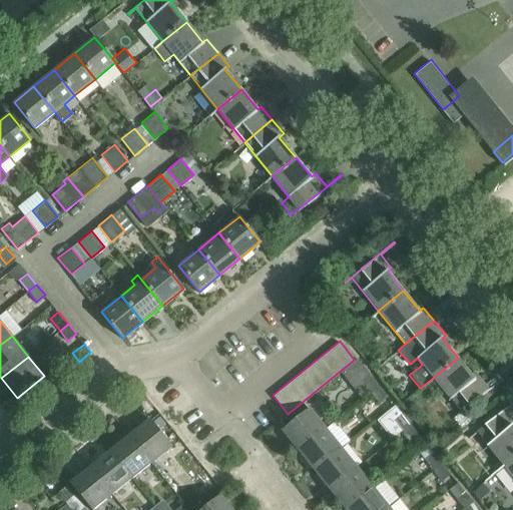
[(458,358),(433,378),(459,411),(452,417),(453,417),(503,378),(503,377),(488,388),(478,375),(474,378),(458,358)]
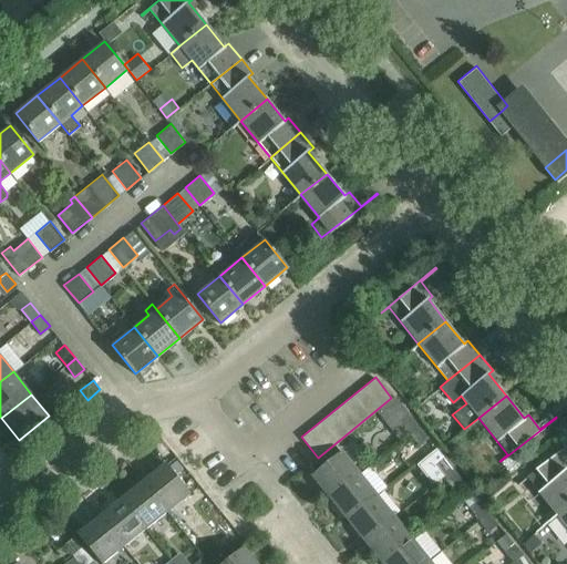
[(409,432),(418,424),(409,412),(399,420),(409,432)]
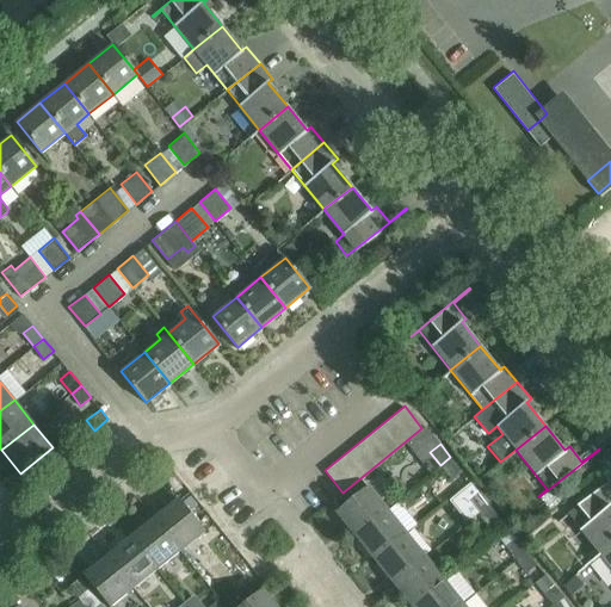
[(450,457),(440,465),(451,478),(462,470),(450,457)]
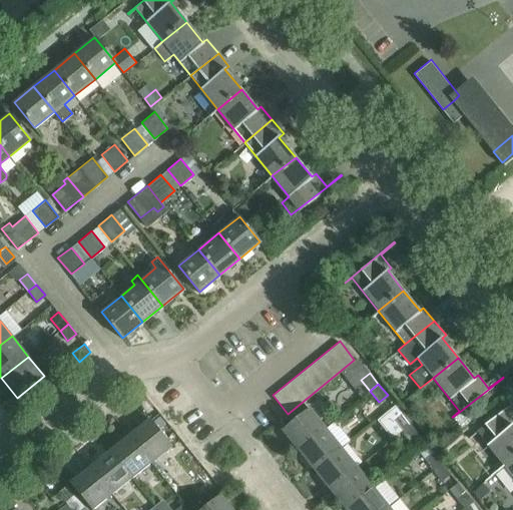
[(503,465),(512,456),(512,426),(512,425),(512,424),(512,418),(505,409),(512,402),(512,400),(468,437),(469,437),(476,432),(503,465)]
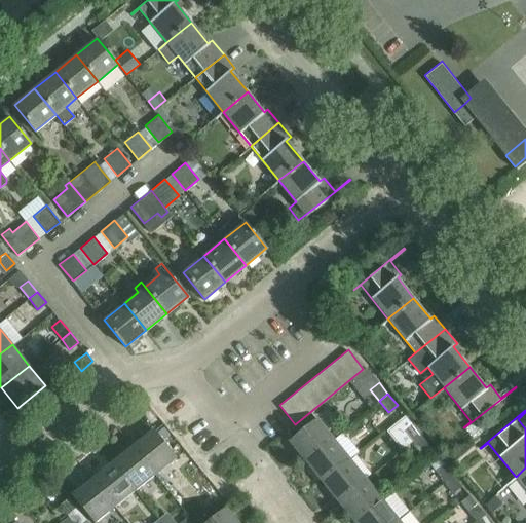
[(315,418),(289,440),(305,459),(332,438),(315,418)]
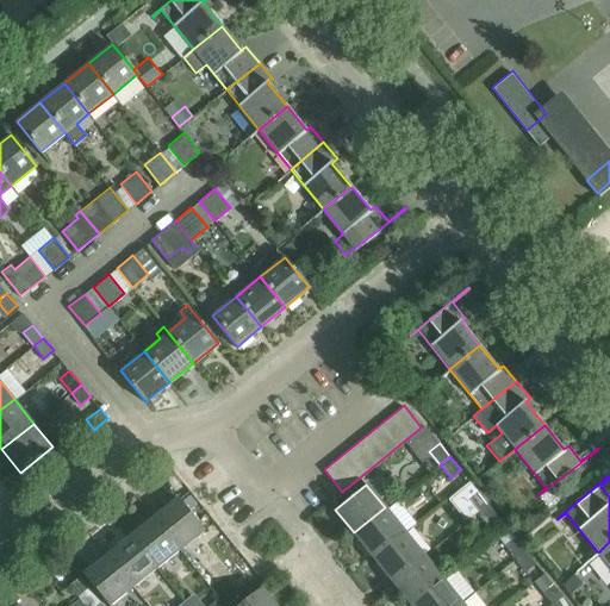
[(477,511),(487,503),(477,489),(467,498),(477,511)]
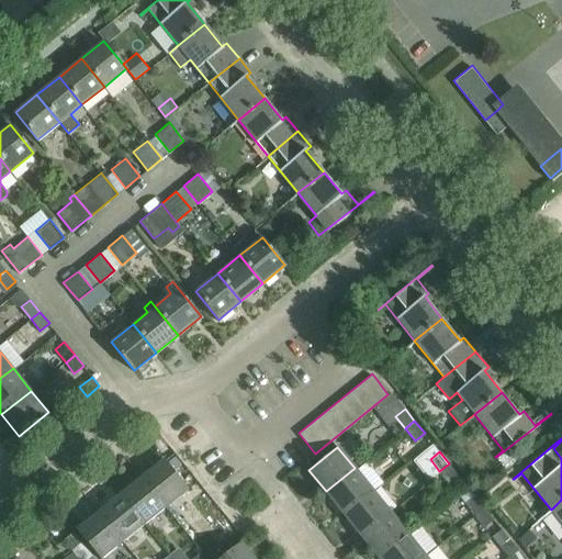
[(164,459),(142,476),(166,505),(188,488),(164,459)]
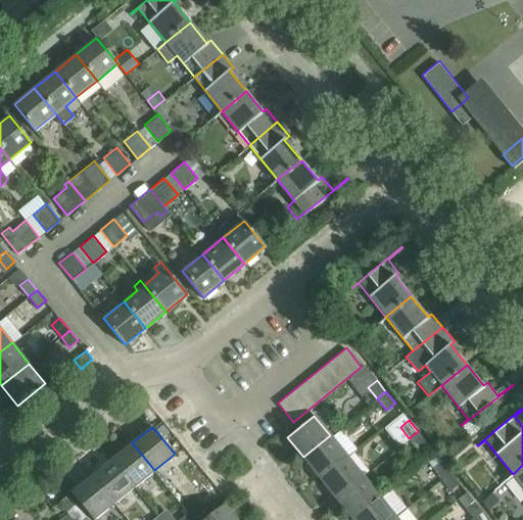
[(418,431),(409,438),(419,450),(427,442),(418,431)]
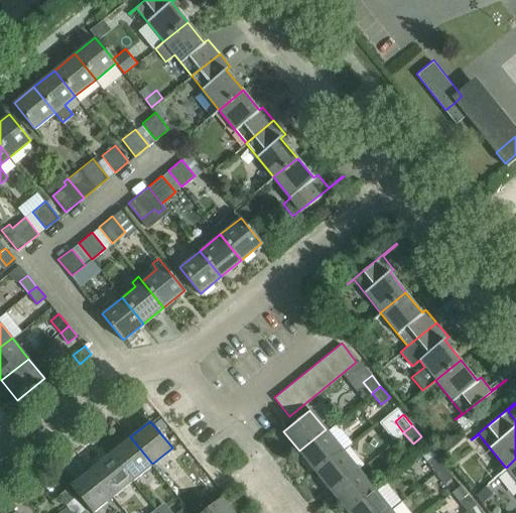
[(326,429),(299,451),(315,471),(342,450),(326,429)]
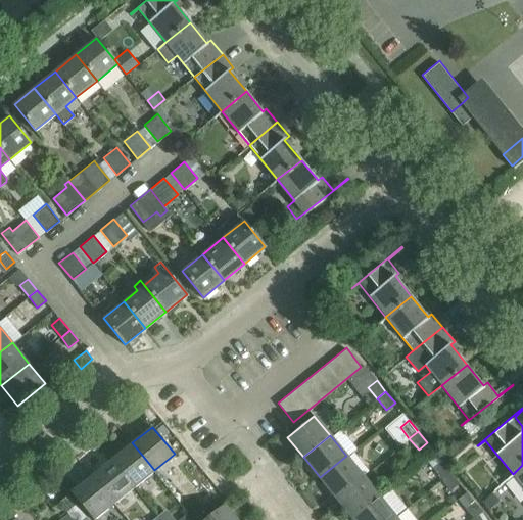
[(132,442),(112,459),(134,486),(154,470),(132,442)]
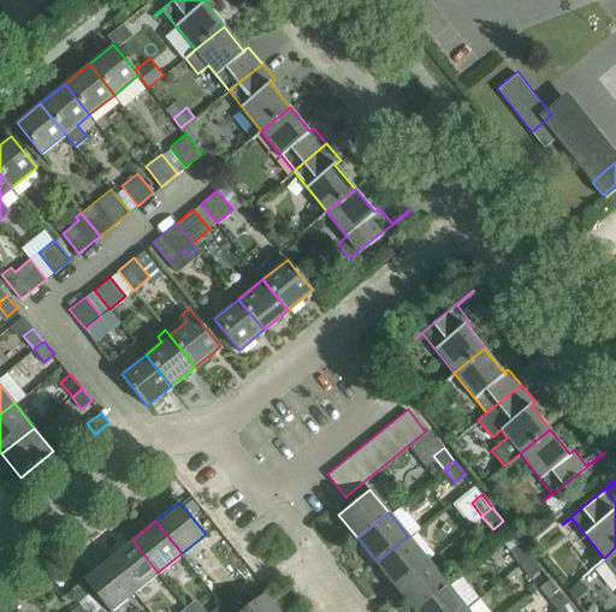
[(427,560),(408,536),(377,562),(396,586),(427,560)]
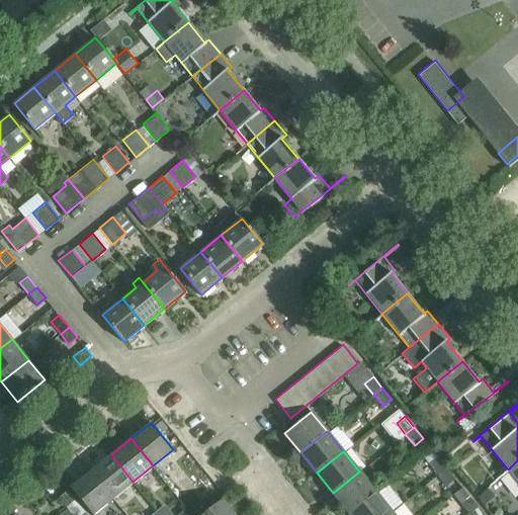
[(111,454),(91,470),(112,498),(133,482),(111,454)]
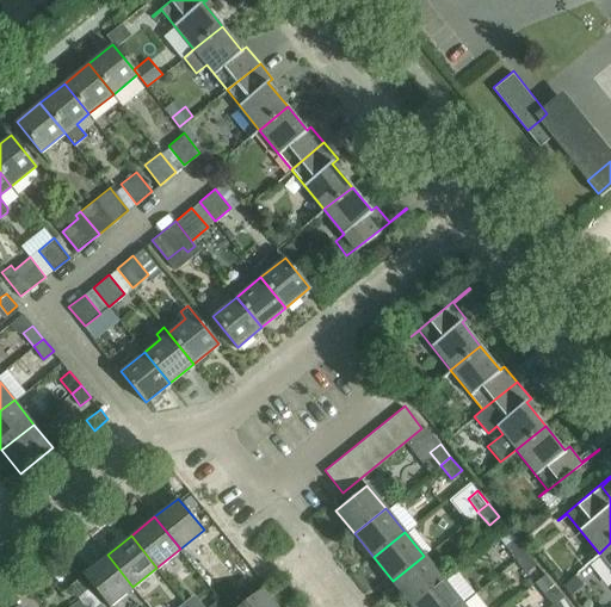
[(516,558),(526,550),(516,537),(505,545),(516,558)]
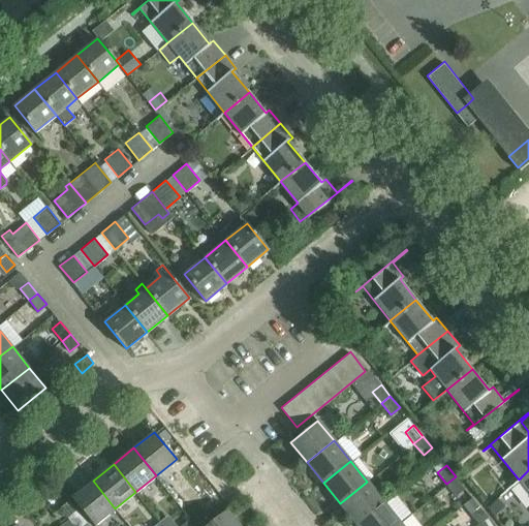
[(528,470),(519,480),(528,492),(528,470)]
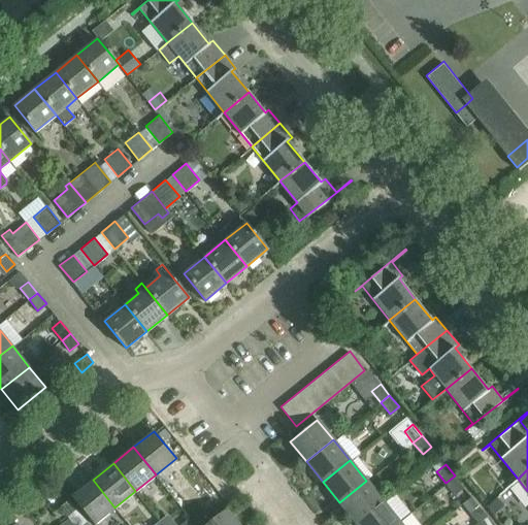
[(455,476),(446,483),(455,494),(464,487),(455,476)]
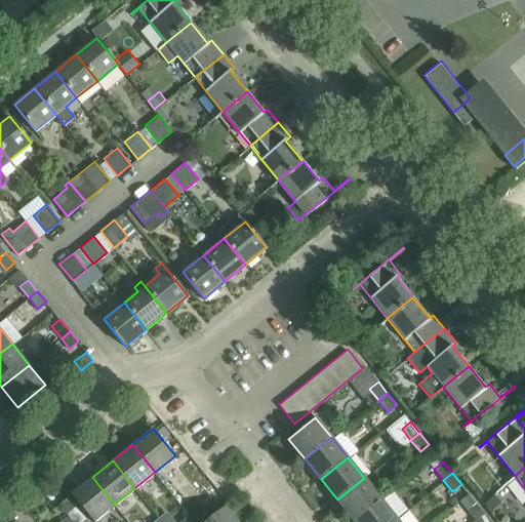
[(114,505),(92,477),(72,493),(93,521),(114,505)]
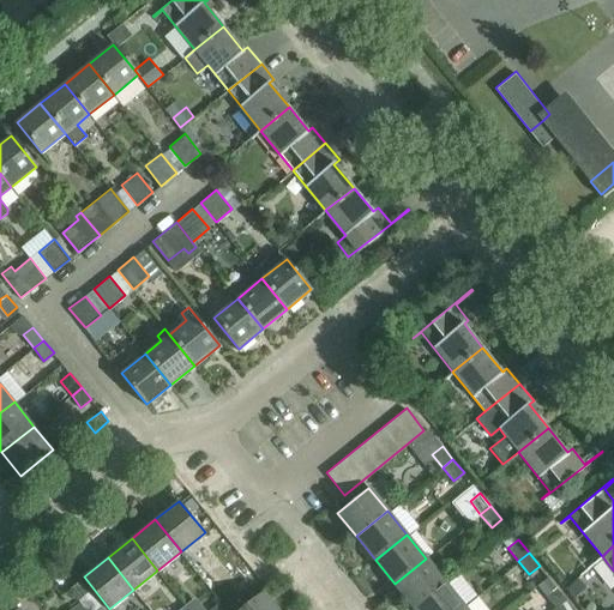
[(445,581),(426,559),(395,584),(413,608),(445,581)]
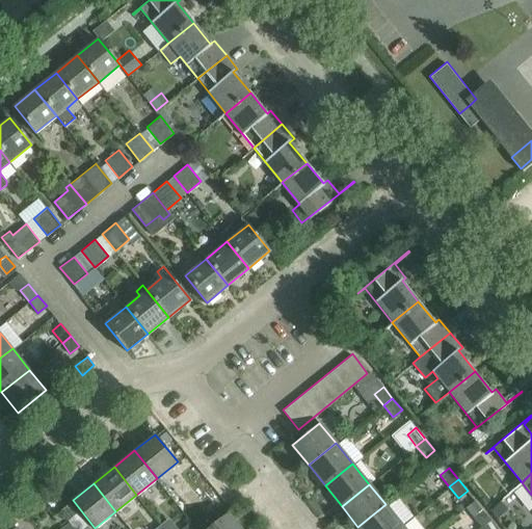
[(69,521),(78,513),(69,502),(59,509),(69,521)]
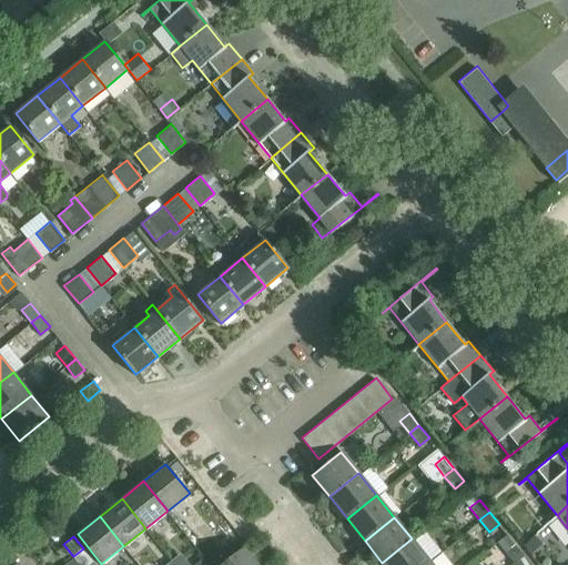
[(423,564),(429,561),(412,538),(382,563),(384,564),(423,564)]
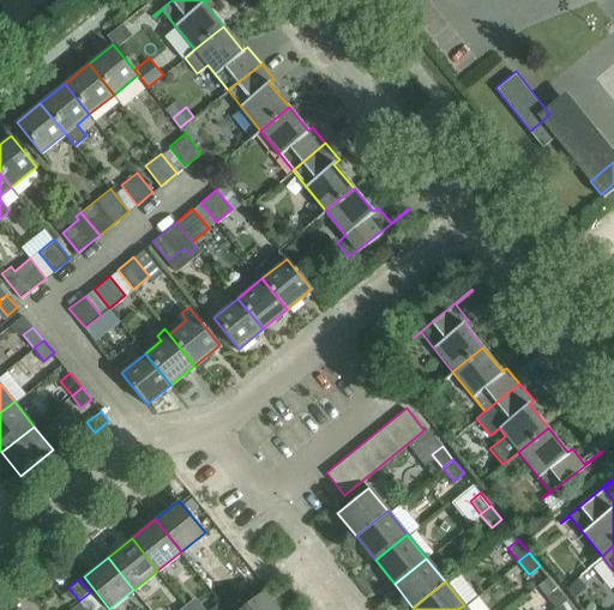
[(557,609),(567,601),(557,586),(546,595),(557,609)]
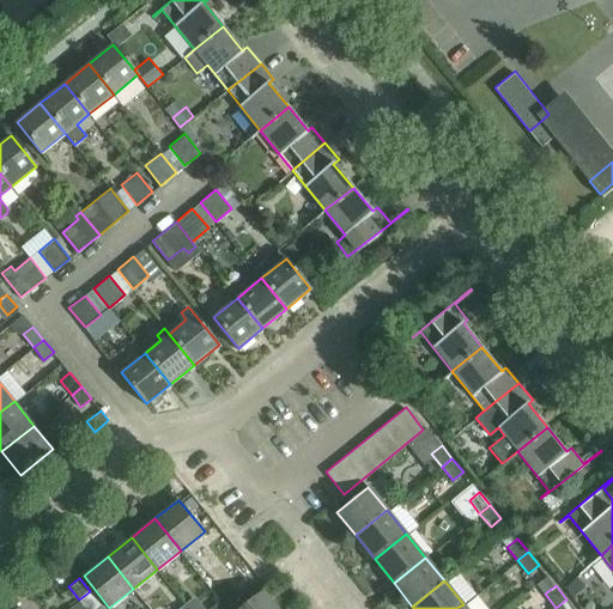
[(232,589),(219,600),(228,608),(229,608),(241,600),(232,589)]
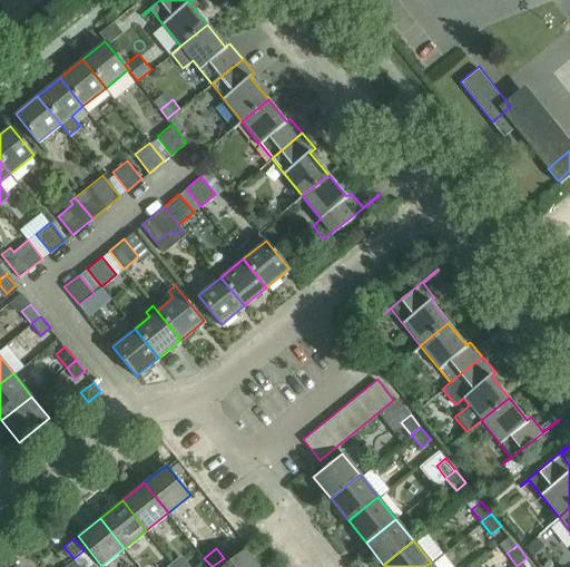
[(257,566),(244,549),(220,566),(257,566)]
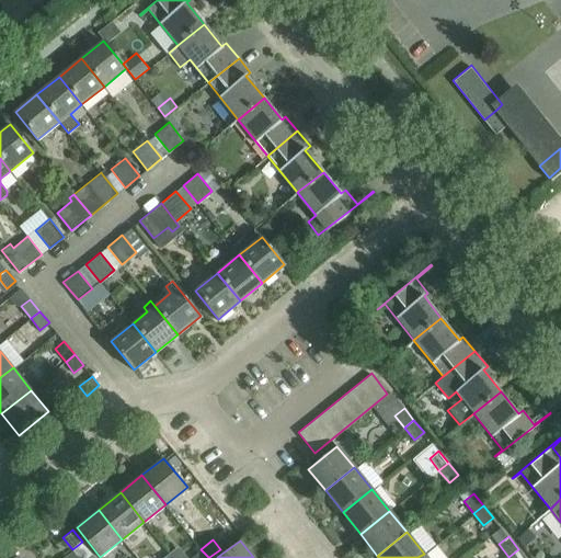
[(82,542),(72,549),(79,557),(87,557),(92,554),(82,542)]
